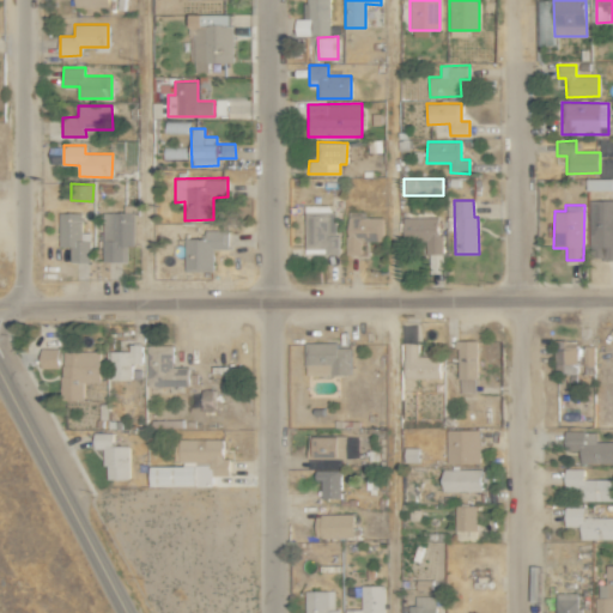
[(612,210),(589,211),(590,248),(601,248),(601,260),(612,260),(612,210)]
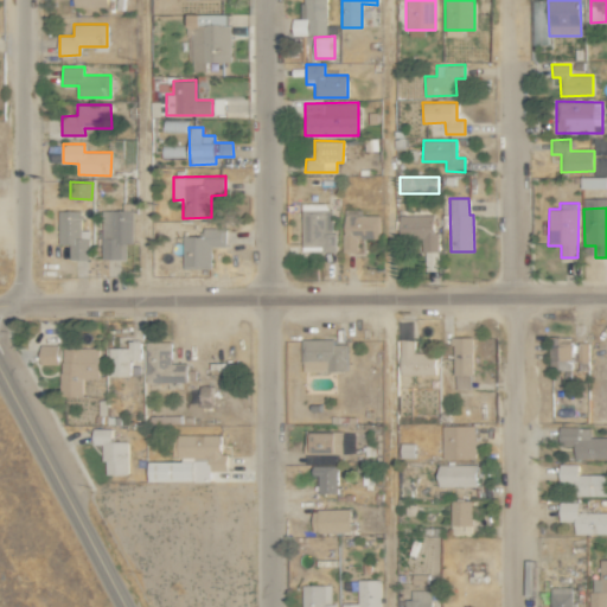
[(378,238),(379,216),(362,215),(362,210),(344,209),(343,251),(357,251),(357,238),(378,238)]
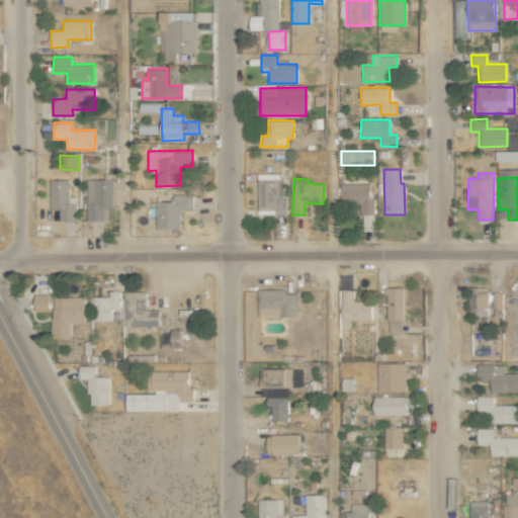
[(76,221),(76,196),(69,196),(69,179),(50,179),(50,207),(59,207),(59,221),(76,221)]
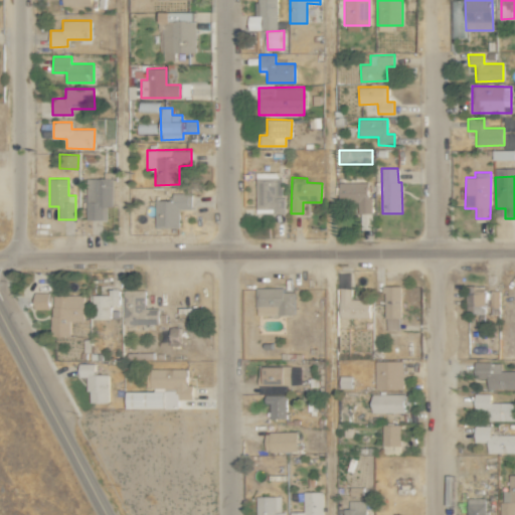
[(106,219),(107,206),(112,206),(113,179),(87,178),(86,219),(106,219)]
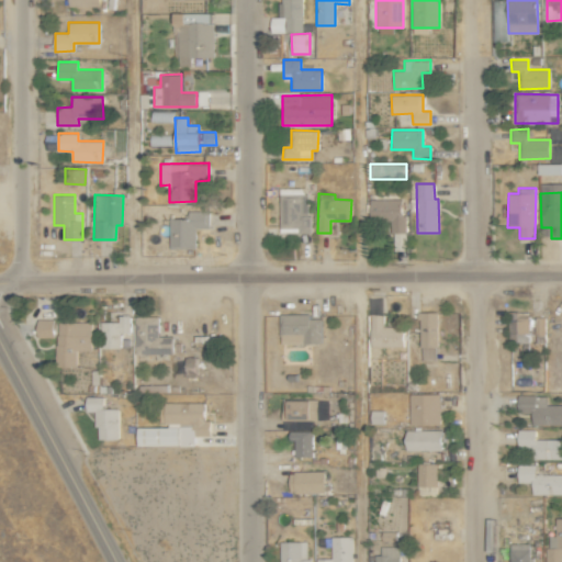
[(310,233),(308,194),(279,195),(280,228),(299,228),(299,233),(310,233)]
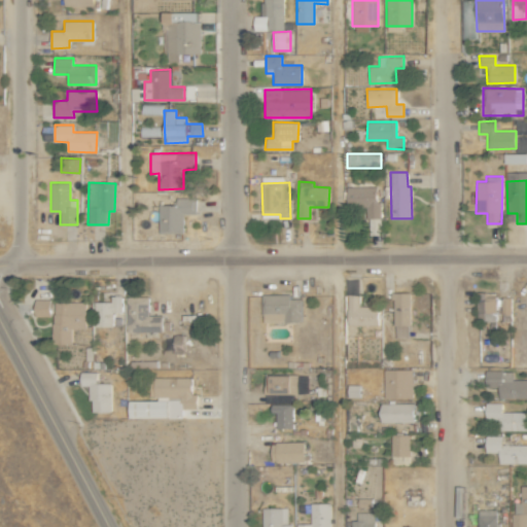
[(377,186),(347,187),(347,207),(365,207),(365,218),(381,218),(381,201),(377,201),(377,186)]
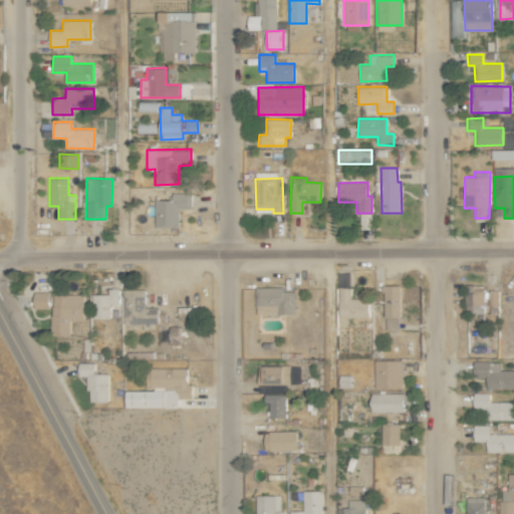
[(155,228),(179,227),(179,209),(192,209),(192,193),(172,193),(172,200),(155,200),(155,228)]
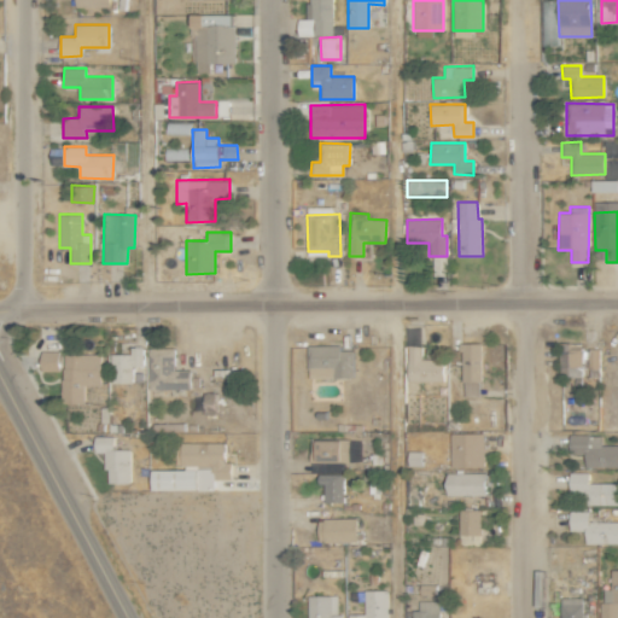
[(479,343),(461,343),(462,396),(481,396),(479,343)]
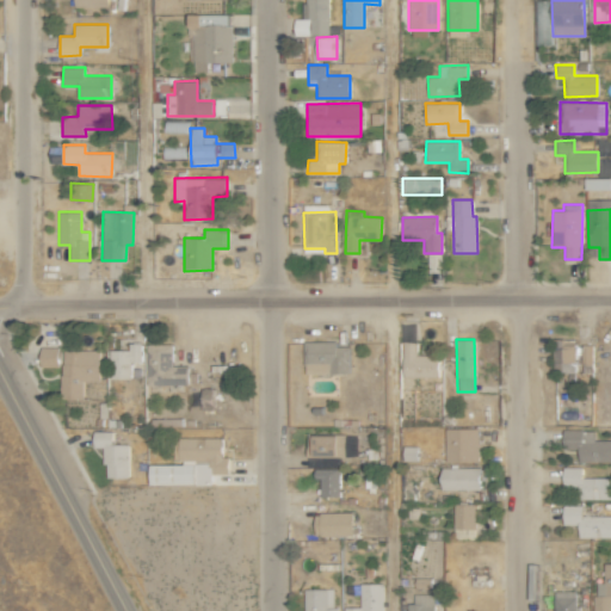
[(554,372),(575,372),(575,339),(554,339),(554,372)]
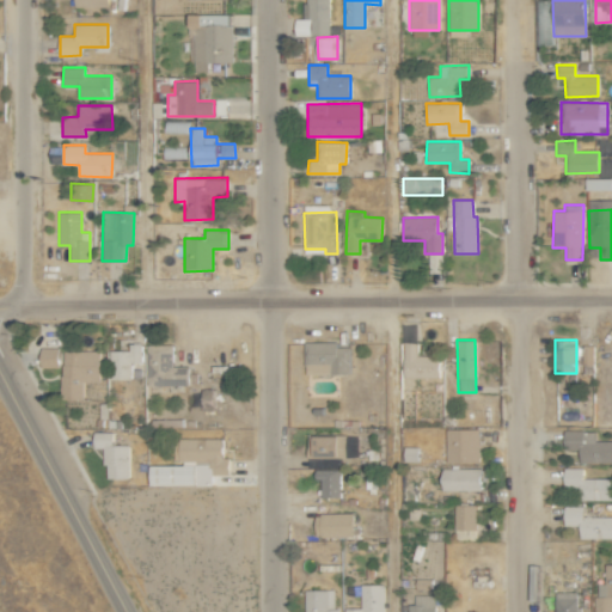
[(305,375),(350,374),(349,347),(337,347),(337,342),(305,342),(305,375)]
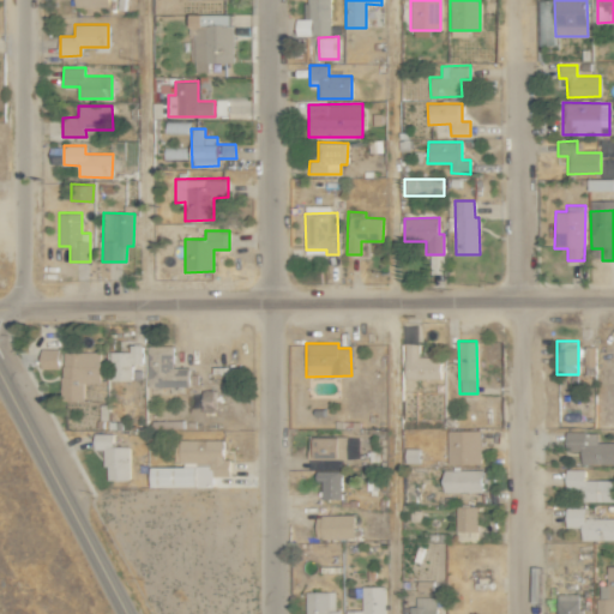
[(440,379),(440,356),(419,356),(419,343),(405,343),(404,379),(440,379)]
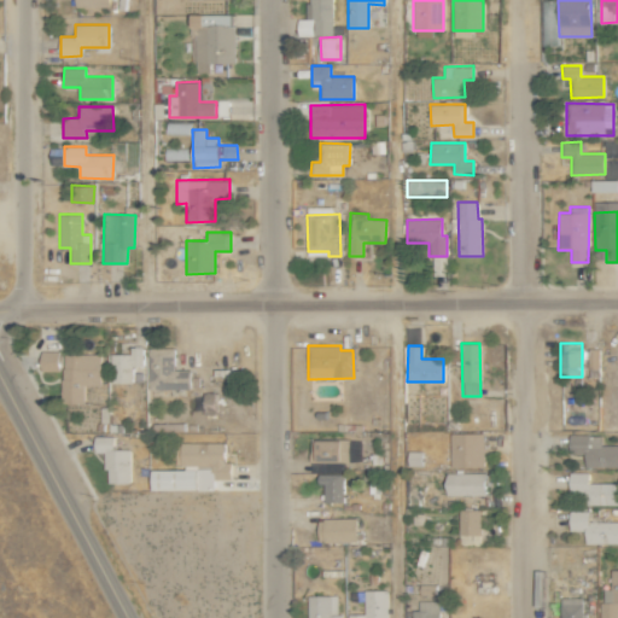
[(143,347),(129,347),(129,354),(110,354),(110,383),(132,383),(132,366),(143,366),(143,347)]
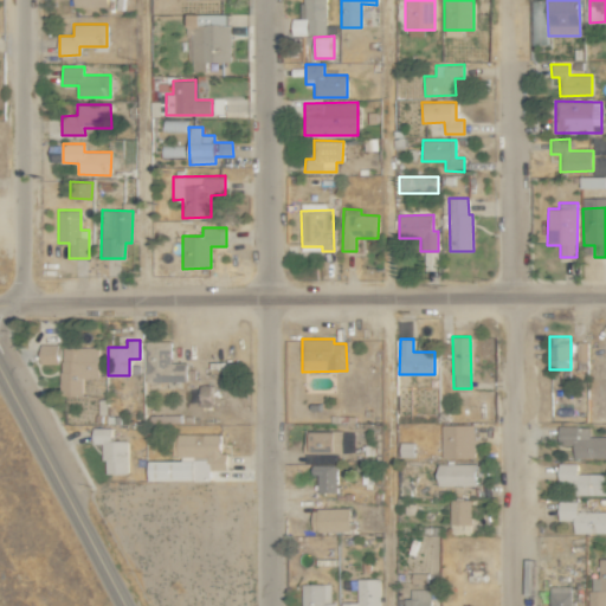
[(146,341),(144,381),(187,382),(187,362),(171,362),(171,341),(146,341)]
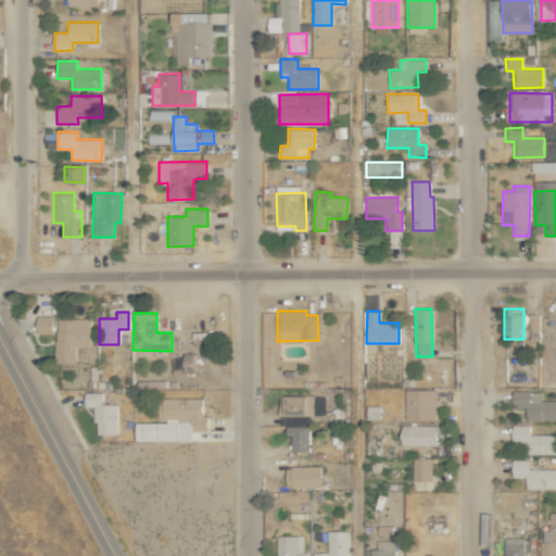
[(528,332),(539,332),(539,314),(529,314),(528,332)]
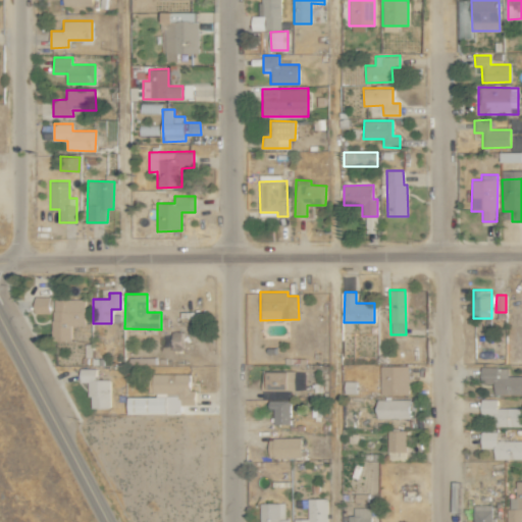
[(49,296),(34,297),(35,314),(50,313),(49,296)]
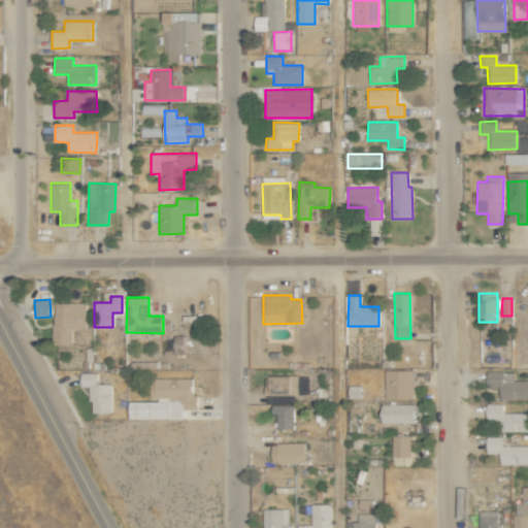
[(86,302),(53,302),(52,344),(71,344),(71,330),(84,330),(84,336),(76,335),(76,342),(90,342),(91,328),(85,328),(86,302)]
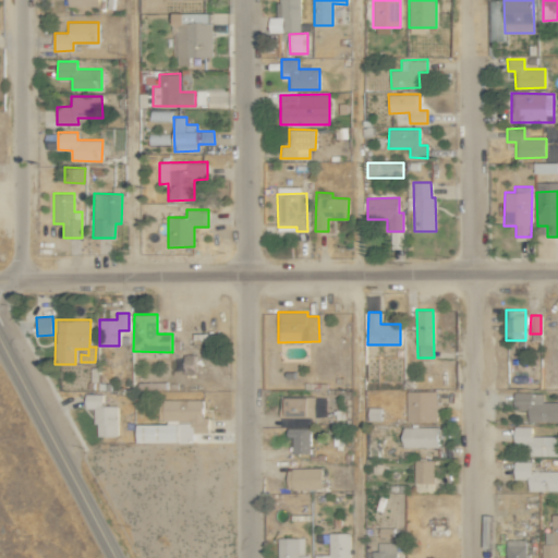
[(405,391),(407,422),(437,422),(436,391),(405,391)]
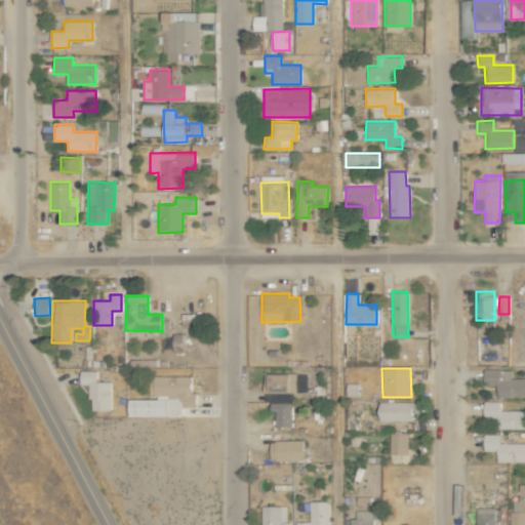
[(524,396),(524,377),(511,377),(511,369),(483,369),(484,386),(497,386),(497,397),(524,396)]
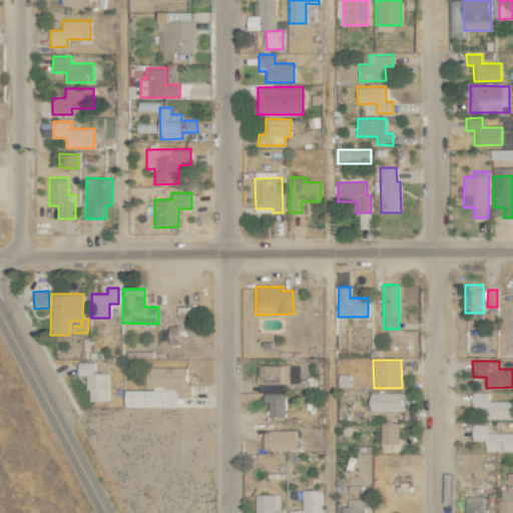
[(87,376),(87,401),(107,401),(107,373),(94,373),(94,362),(78,362),(78,376),(87,376)]
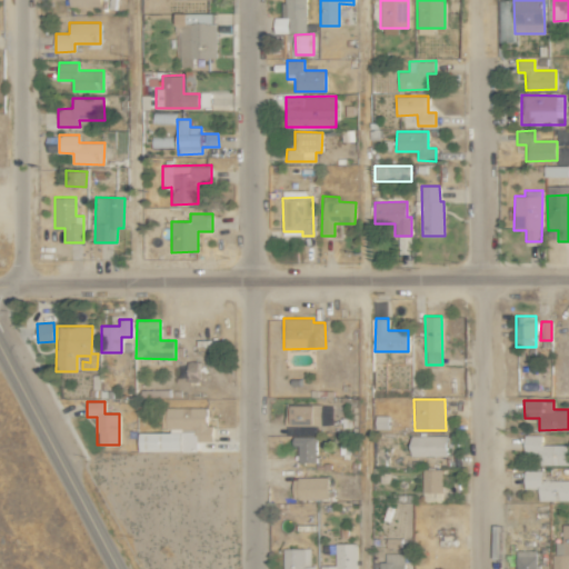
[(321,405),(287,405),(286,435),(297,436),(297,425),(321,426),(321,405)]
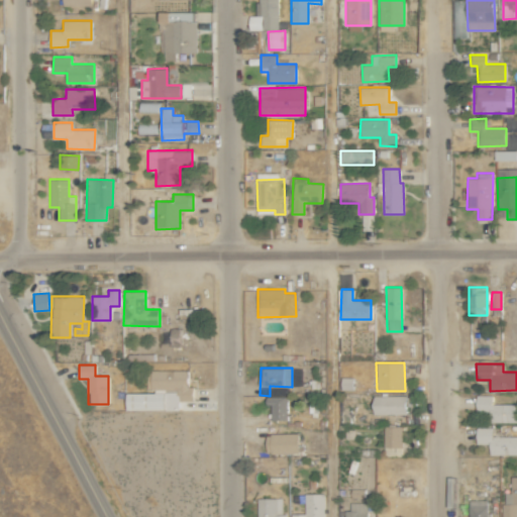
[(125,410),(179,410),(179,401),(193,401),(193,387),(188,387),(188,371),(146,371),(146,392),(126,392),(125,410)]
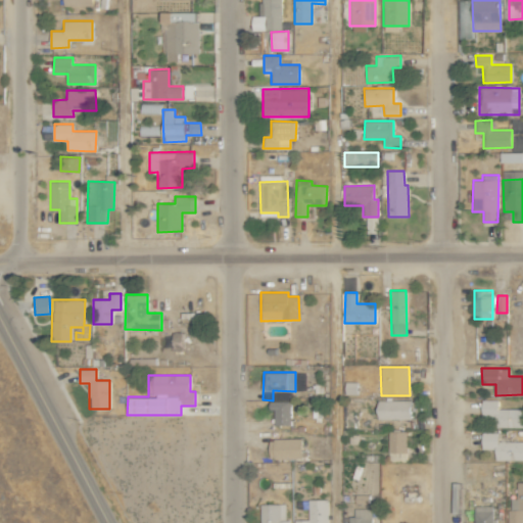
[(412,400),(377,399),(377,419),(411,420),(412,400)]
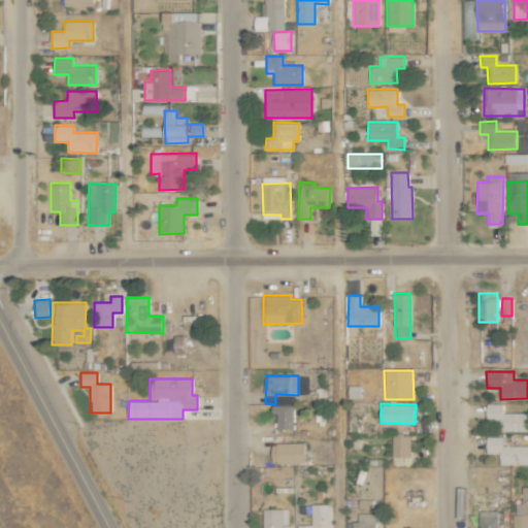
[(487,420),(499,420),(500,431),(527,431),(527,411),(503,413),(503,403),(486,403),(487,420)]
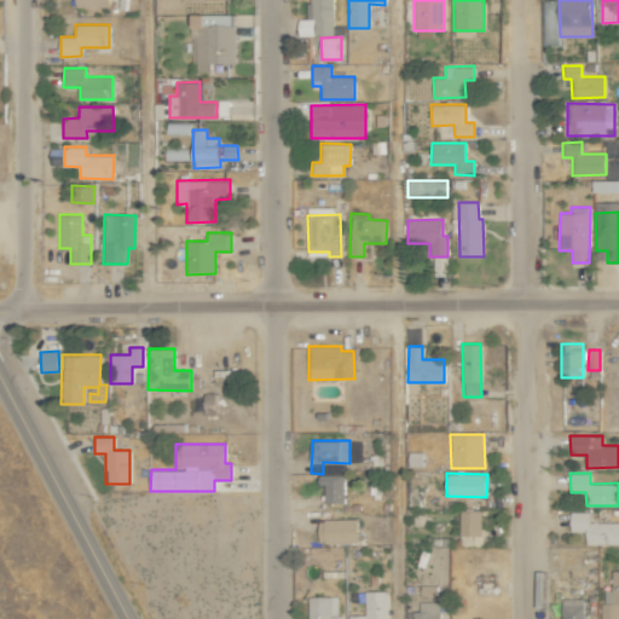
[(324,503),(343,503),(343,475),(319,474),(318,484),(324,484),(324,503)]
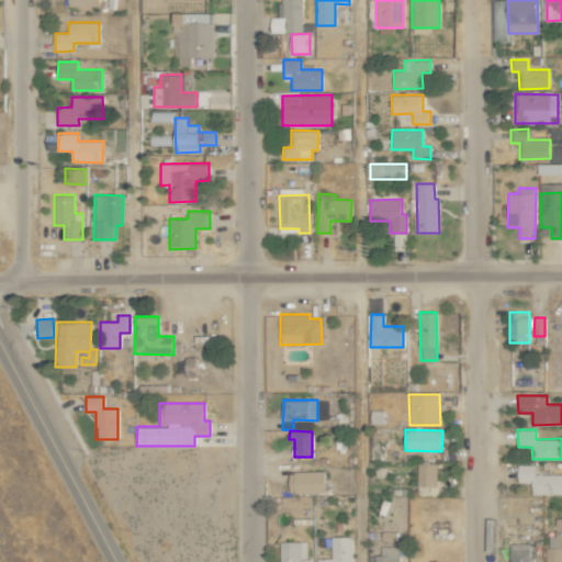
[(437,463),(416,463),(417,496),(437,496),(437,463)]
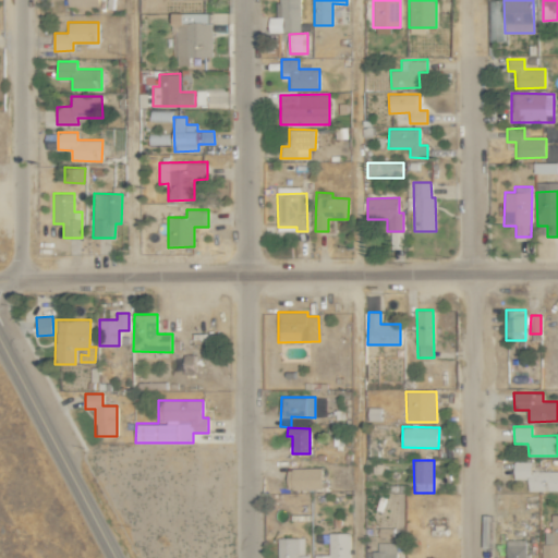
[(529,490),(557,490),(557,470),(532,471),(532,461),(514,461),(514,480),(529,480),(529,490)]
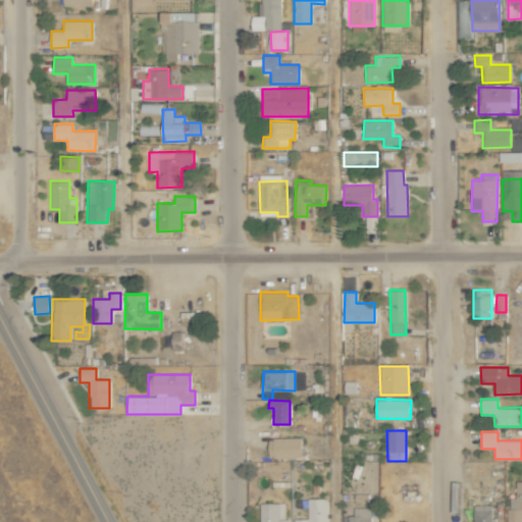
[(301,437),(268,438),(269,459),(302,458),(301,437)]
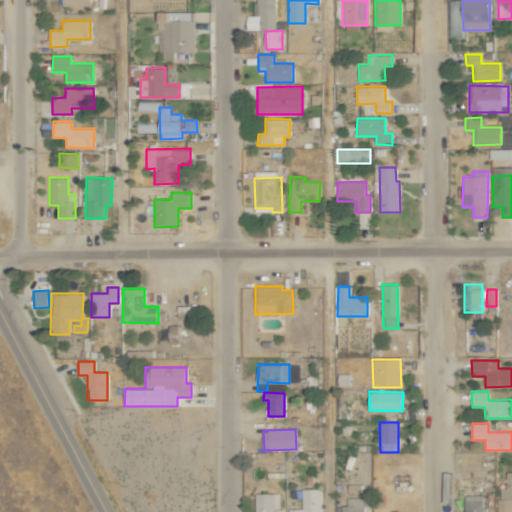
[(511,511),(511,471),(506,472),(506,499),(497,499),(497,511),(511,511)]
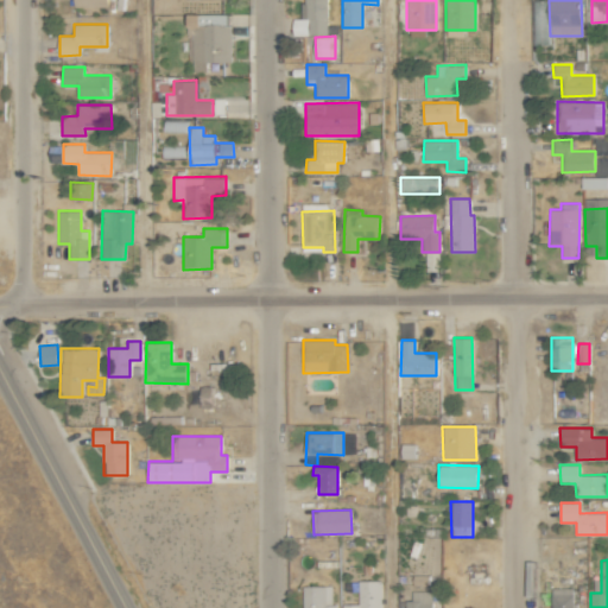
[(380,607),(381,581),(358,581),(359,605),(342,605),(341,607),(380,607)]
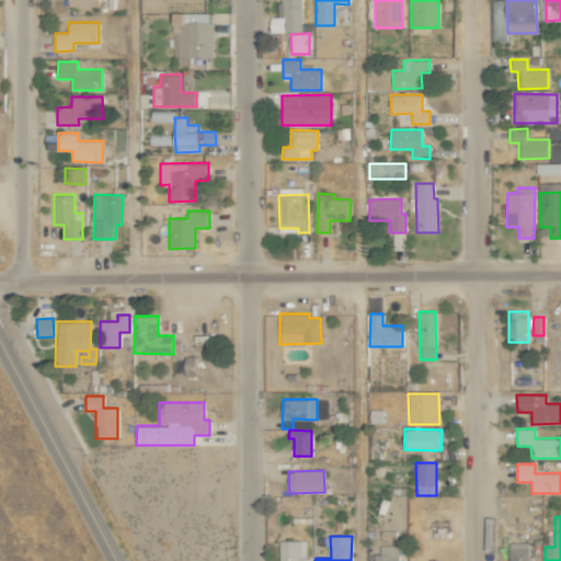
[(306,541),(279,540),(278,560),(309,560),(310,557),(306,557),(306,541)]
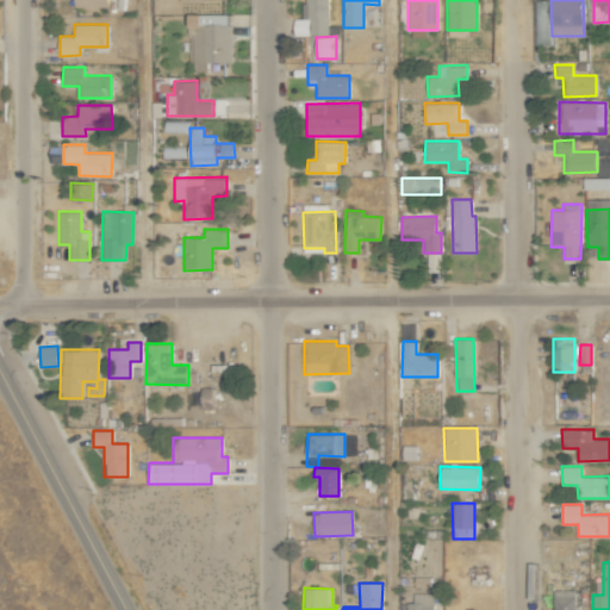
[(574,609),(574,590),(553,590),(553,609),(574,609)]
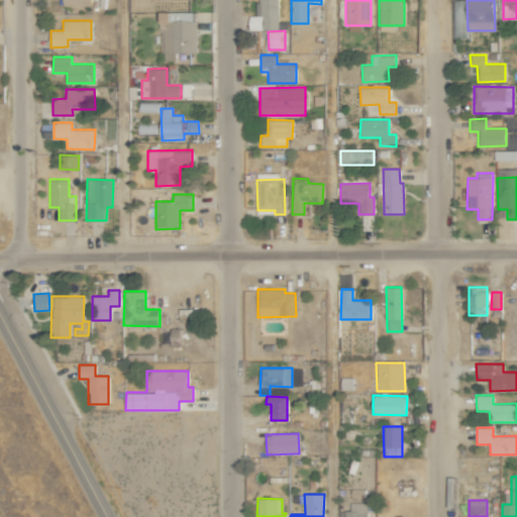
[(367,516),(368,503),(350,502),(350,511),(345,511),(344,516),(367,516)]
